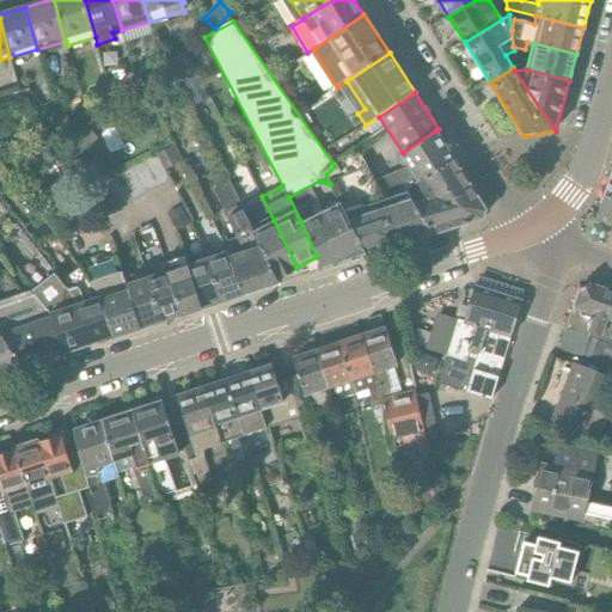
[(417,182),(454,159),(436,130),(403,153),(401,154),(417,182)]
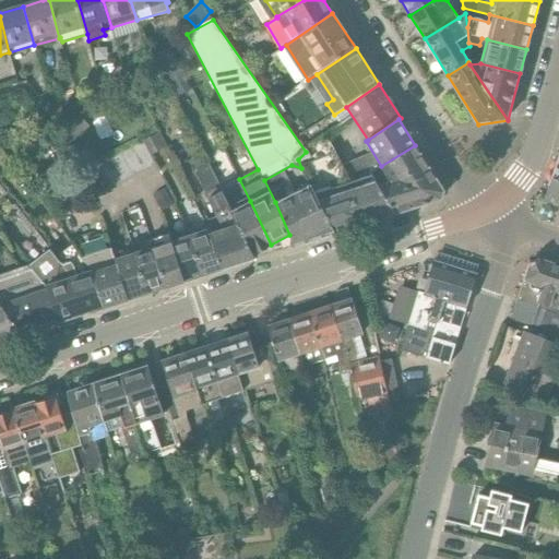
[(380,167),(390,182),(378,186),(395,214),(416,207),(435,201),(438,193),(440,187),(415,145),(381,166),(380,167)]
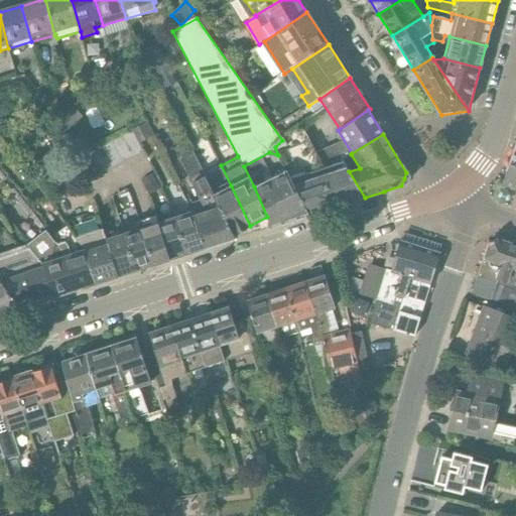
[(502,184),(514,189),(515,189),(515,146),(510,163),(502,184)]
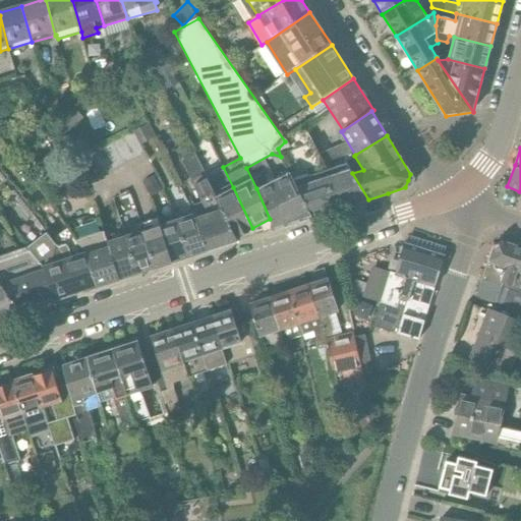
[(236,236),(217,196),(209,180),(217,177),(211,164),(208,165),(206,161),(204,161),(198,151),(193,153),(194,155),(182,161),(193,185),(207,213),(195,217),(207,252),(238,242),(236,236)]
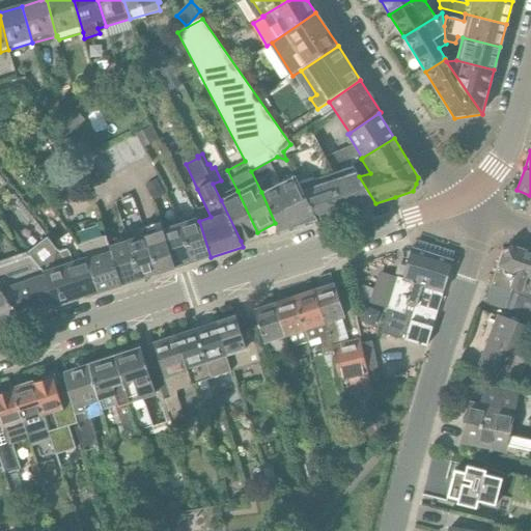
[(375,203),(359,176),(357,172),(336,178),(356,210),(375,203)]
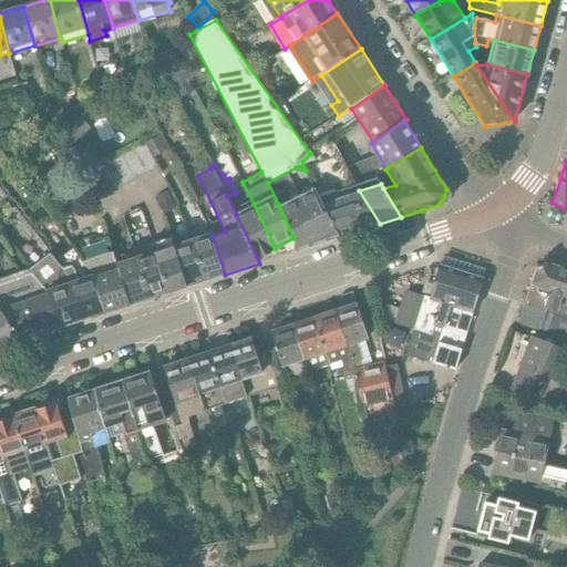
[(299,250),(340,237),(323,203),(316,187),(279,205),(294,238),(299,250)]
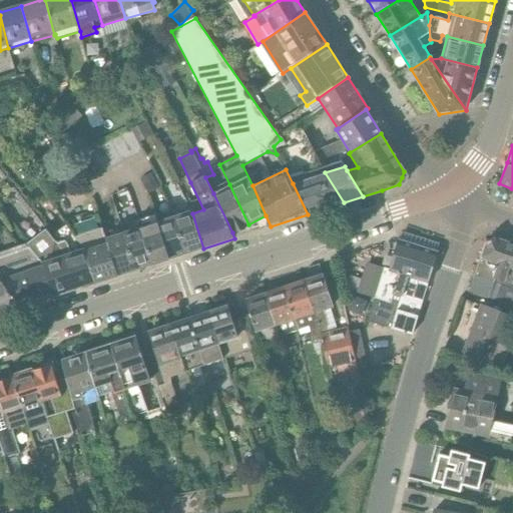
[(308,214),(344,202),(325,172),(293,183),(308,214)]
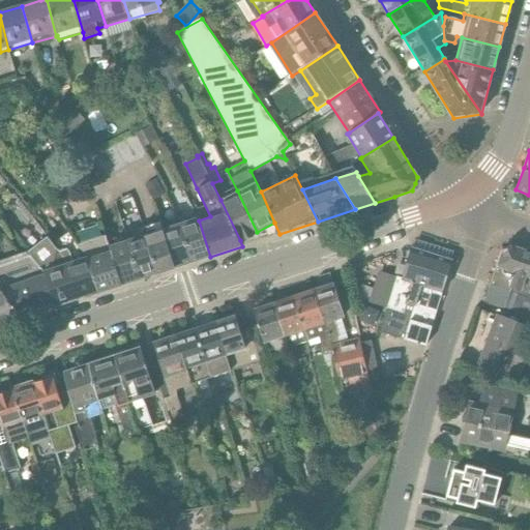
[(153,200),(166,193),(157,179),(145,185),(153,200)]
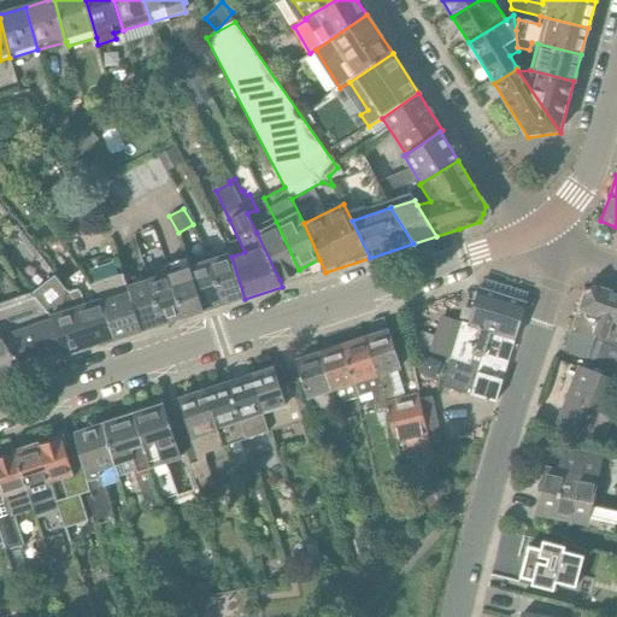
[(280,280),(299,270),(276,222),(257,233),(280,280)]
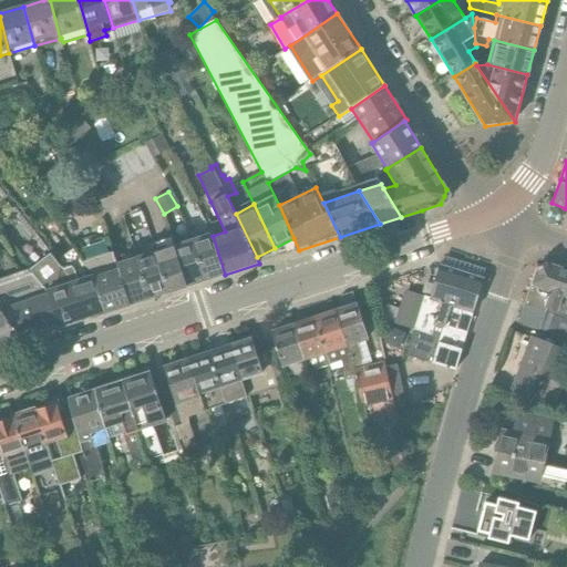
[(225,275),(213,236),(212,233),(191,238),(205,281),(225,275)]
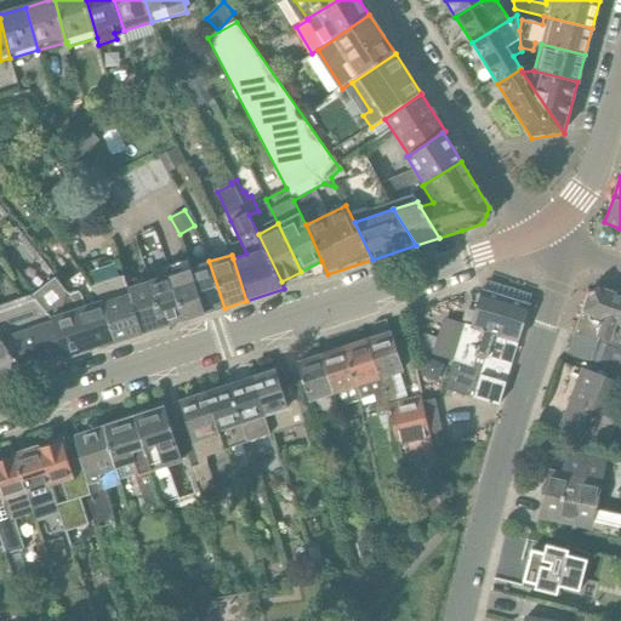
[(205,314),(224,308),(209,261),(191,267),(192,268),(205,314)]
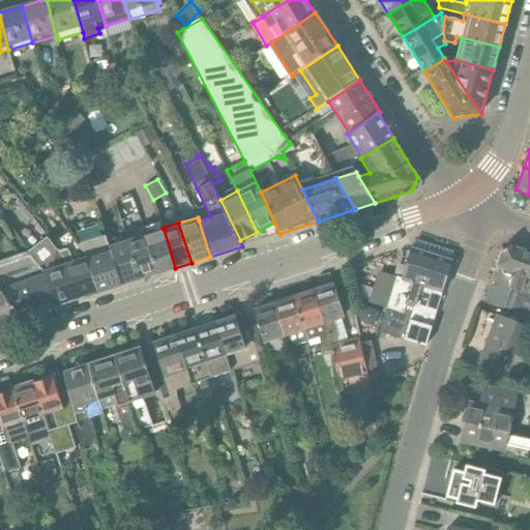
[(156,274),(175,268),(164,229),(144,235),(156,274)]
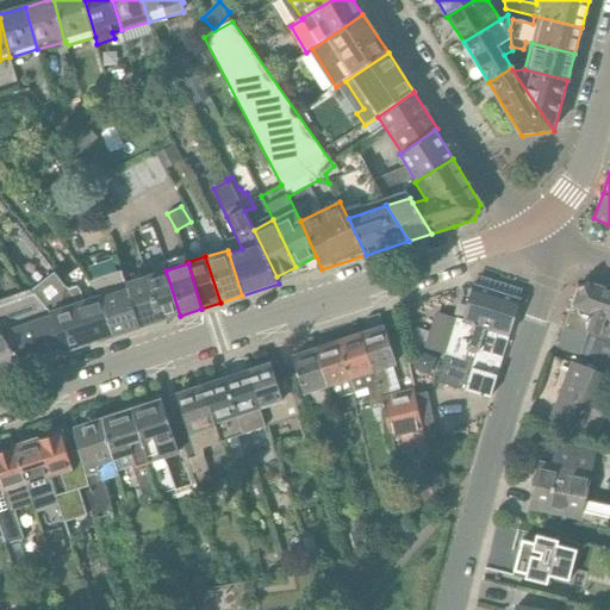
[(87,346),(114,336),(100,296),(89,282),(79,267),(61,281),(73,298),(87,346)]
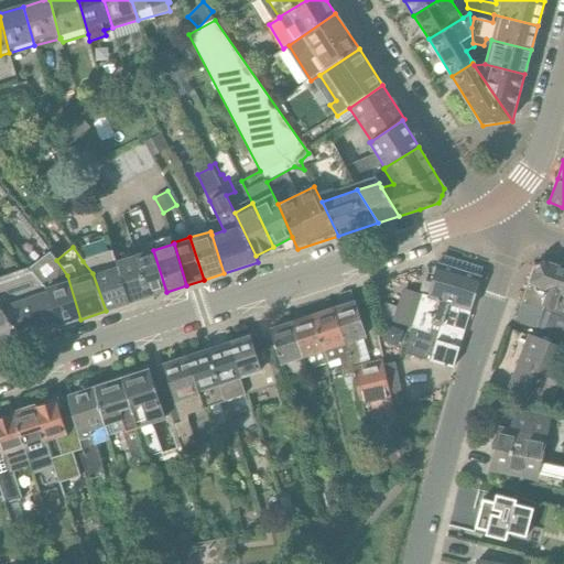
[(149,297),(166,292),(153,250),(152,249),(136,255),(149,297)]
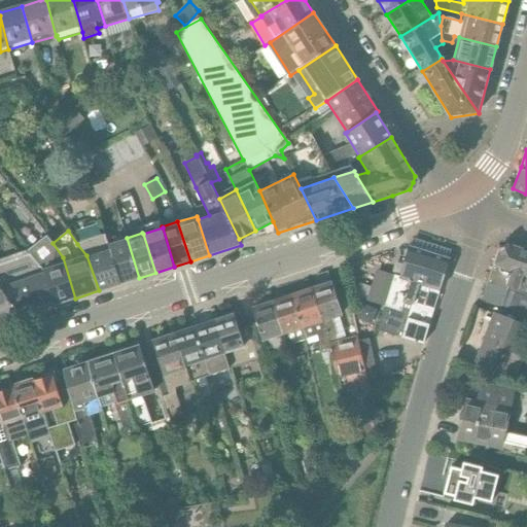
[(99,290),(120,283),(108,244),(105,234),(77,244),(86,255),(99,290)]
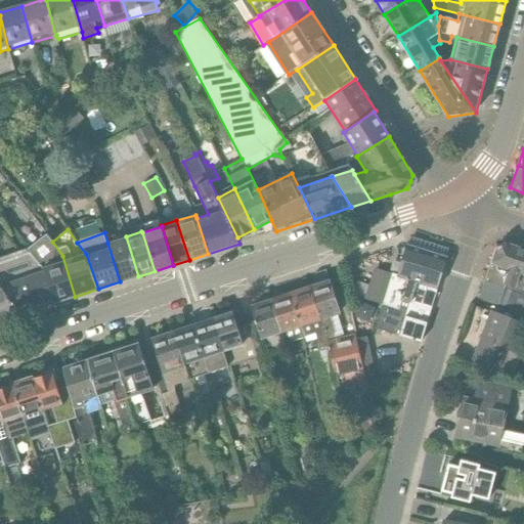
[(55,303),(75,297),(62,256),(52,242),(46,235),(29,250),(42,267),(54,300),(55,303)]
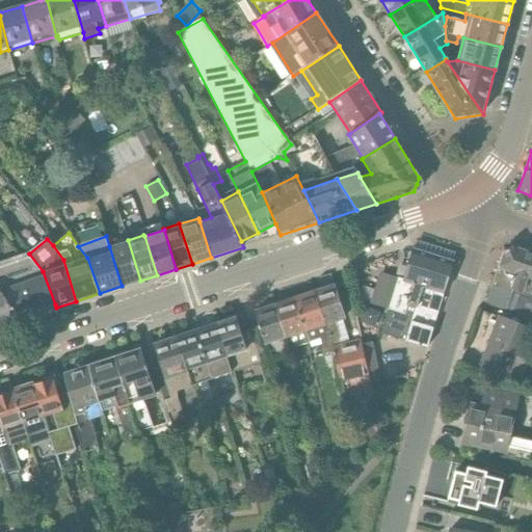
[(122,286),(140,281),(128,240),(109,246),(122,286)]
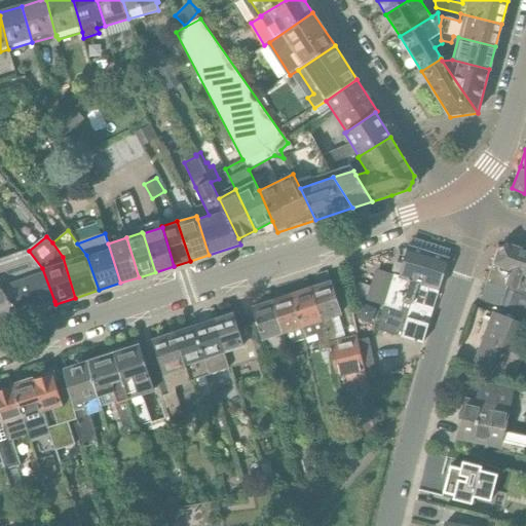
[(525,251),(508,243),(498,250),(482,299),(500,305),(505,290),(515,294),(525,297),(525,251)]
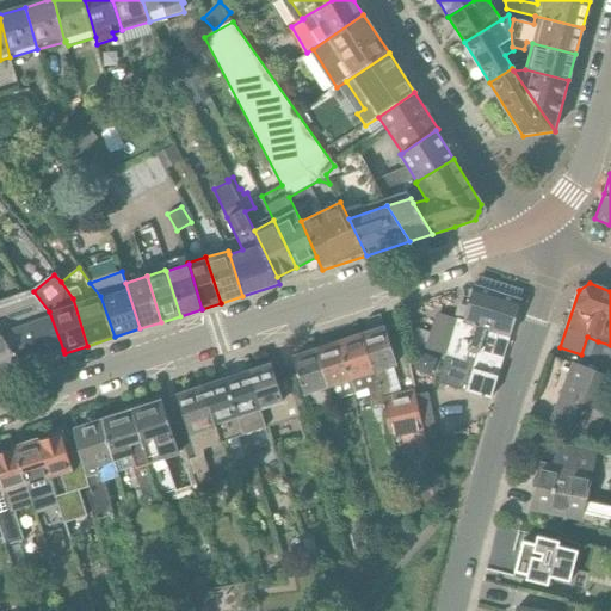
[(463,321),(511,335),(522,301),(474,287),(463,321)]
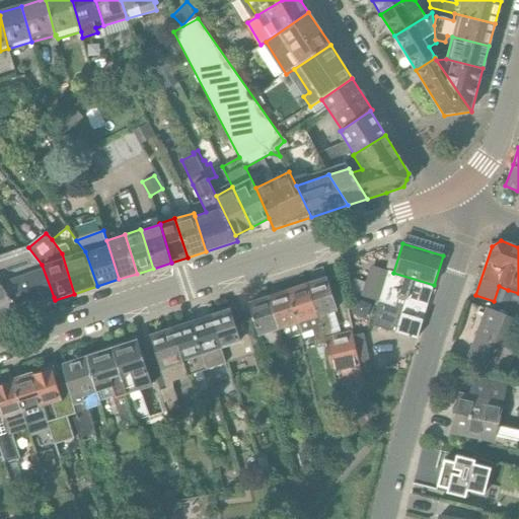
[(38,303),(54,297),(42,265),(28,247),(0,255),(0,282),(20,309),(38,303)]
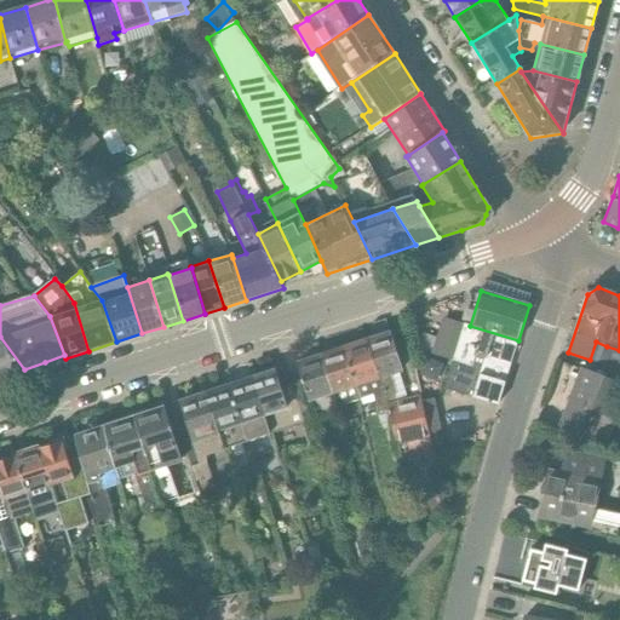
[(451,390),(498,405),(518,340),(470,326),(465,323),(453,360),(470,366),(468,377),(455,373),(451,390)]
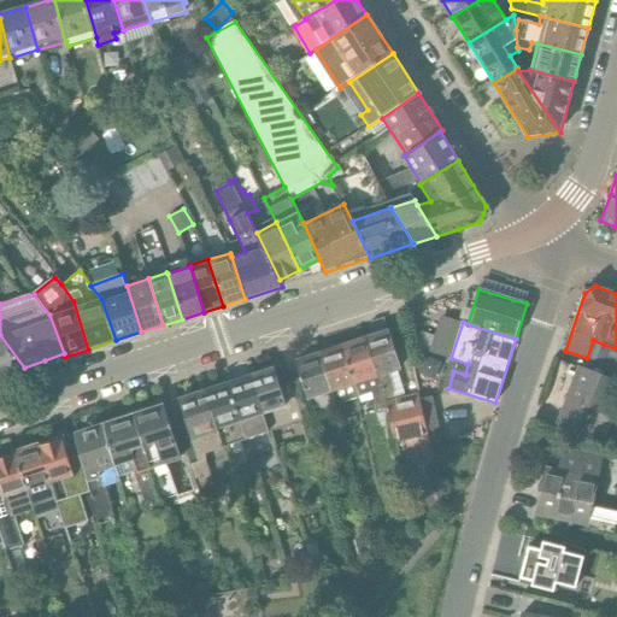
[(365,340),(389,422),(392,427),(394,439),(398,460),(432,453),(427,432),(417,388),(404,392),(397,369),(403,368),(391,331),(365,340)]
